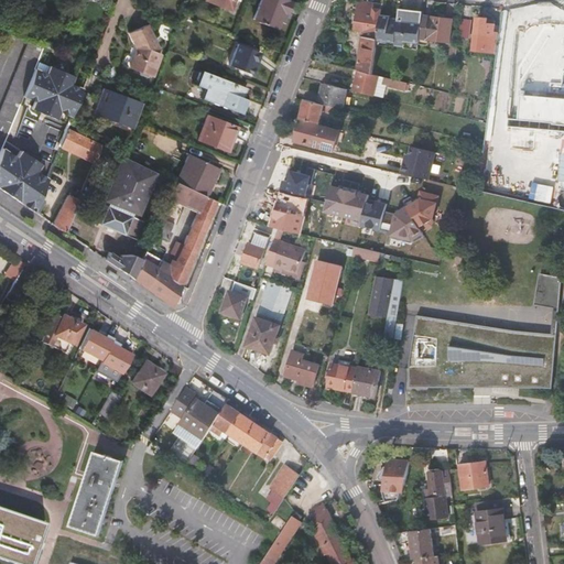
[(198,0),(198,2),(226,14),(229,4),(231,4),(234,0),(198,0)]
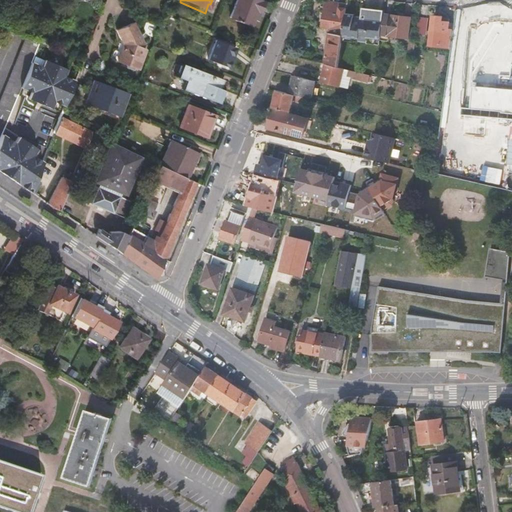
[(253,15),(257,5),(246,0),(232,0),(225,20),(246,28),(249,22),(246,21),(249,13),(253,15)]
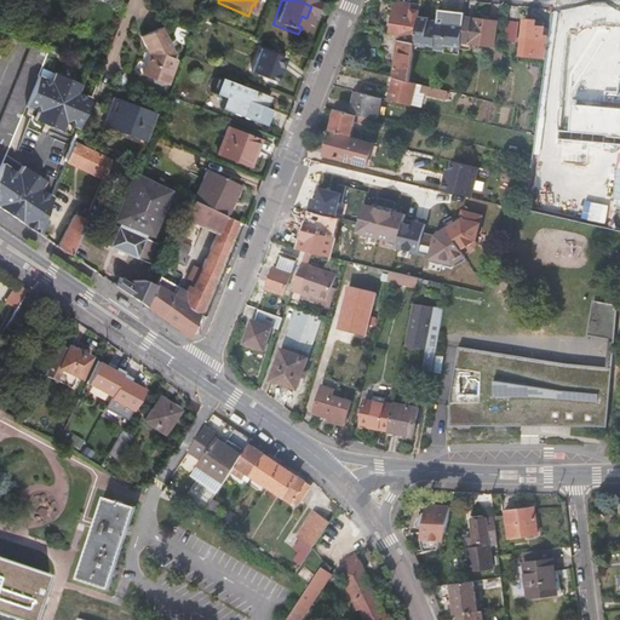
[(411,84),(415,50),(419,17),(422,5),(396,1),(391,34),(401,35),(395,80),(411,84)]
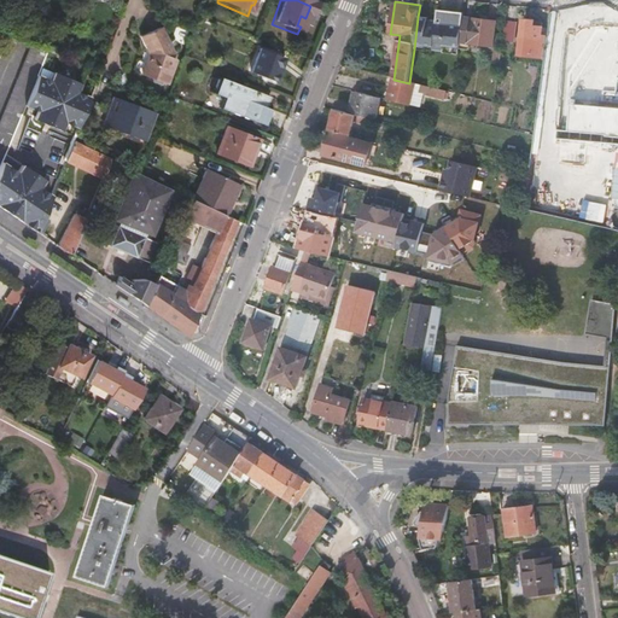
[(458,53),(460,42),(462,18),(464,15),(438,11),(436,22),(427,21),(429,18),(418,17),(414,50),(432,52),(432,48),(442,50),(442,51),(458,53)]
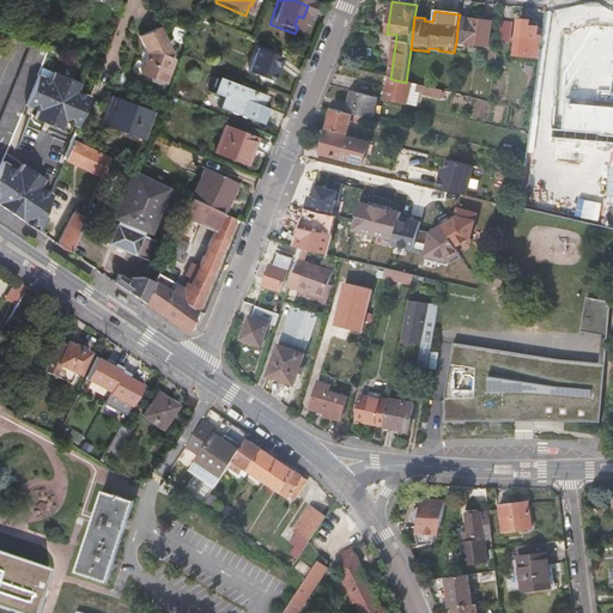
[(459,18),(456,42),(487,47),(491,23),(459,18)]
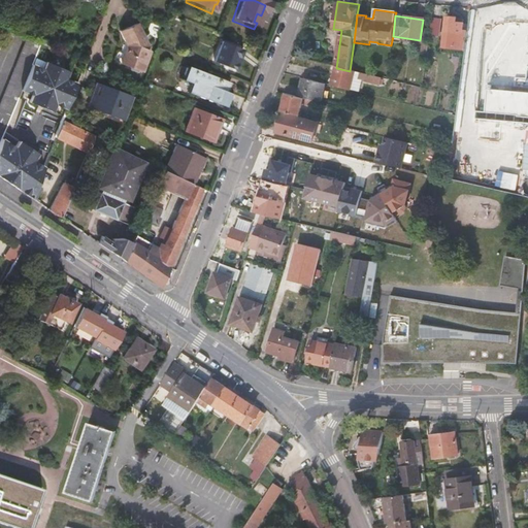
[(465,48),(467,31),(463,31),(464,24),(456,23),(457,19),(457,17),(448,15),(443,46),(465,48)]
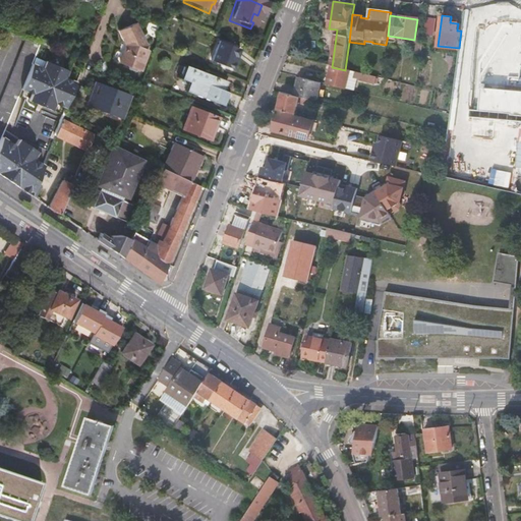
[(435,36),(436,16),(426,16),(425,35),(435,36)]
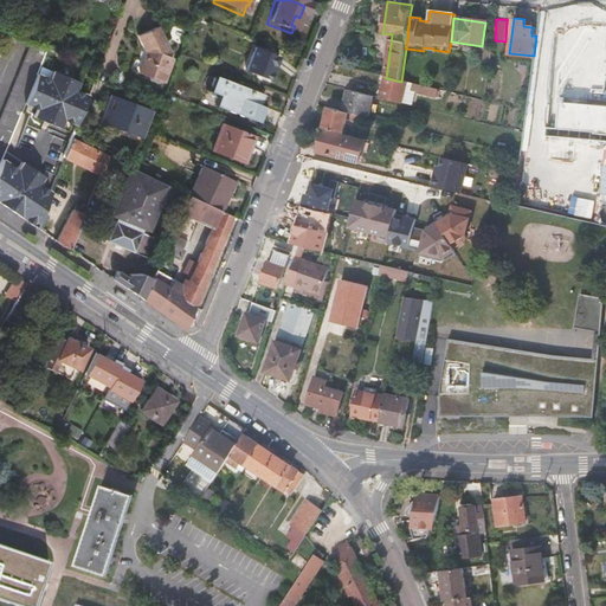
[(558,33),(547,137),(605,141),(605,26),(588,24),(558,33)]
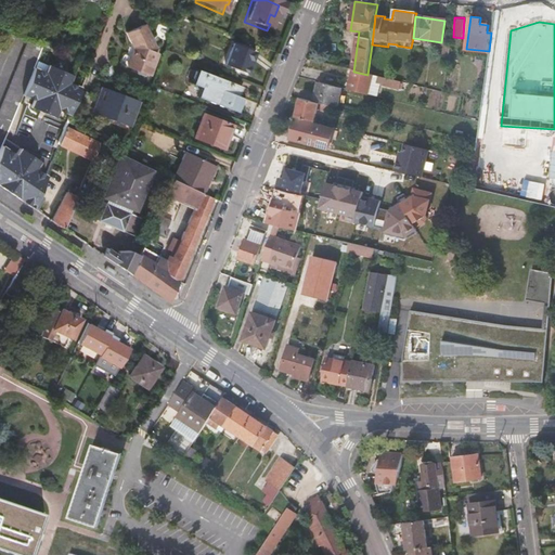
[(121,68),(142,77),(151,56),(146,55),(149,49),(137,24),(120,33),(129,50),(121,68)]
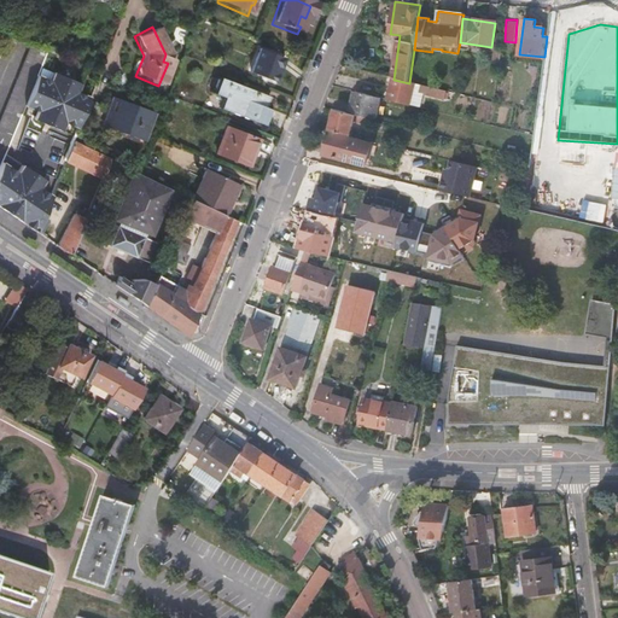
[(38,62),(41,51),(40,52),(38,47),(25,42),(5,91),(21,99),(30,79),(38,62)]
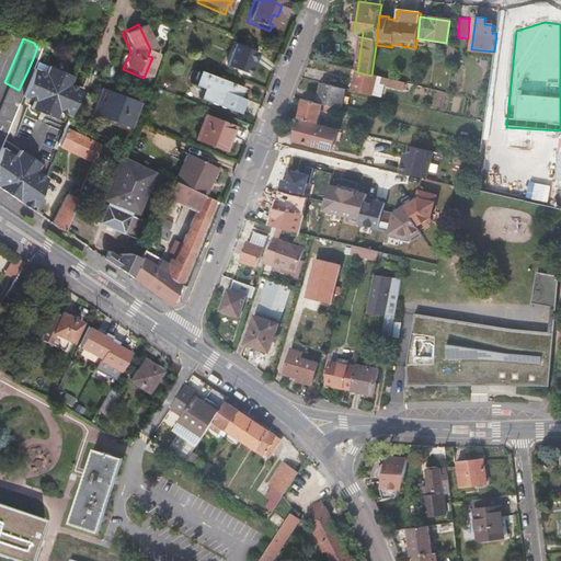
[(243,77),(251,56),(230,47),(221,68),(243,77)]
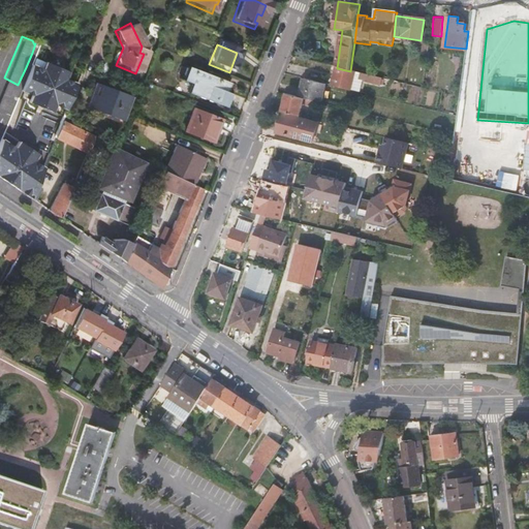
[(223,98),(218,97),(214,95),(219,81),(175,63),(168,76),(178,81),(174,90),(219,109),(223,98)]
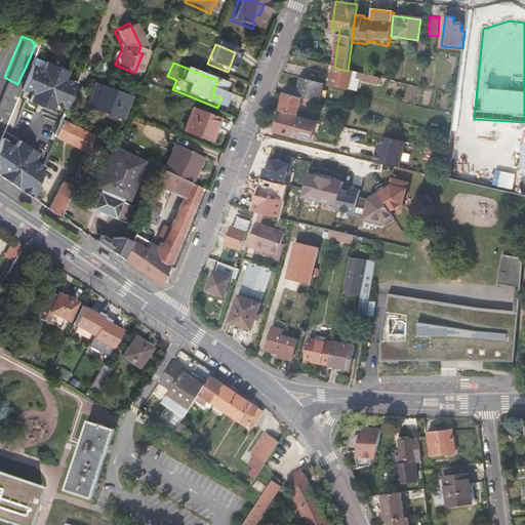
[(26,67),(17,84),(14,90),(25,94),(27,95),(24,104),(45,112),(48,105),(59,109),(70,85),(58,80),(62,73),(38,64),(36,71),(26,67)]
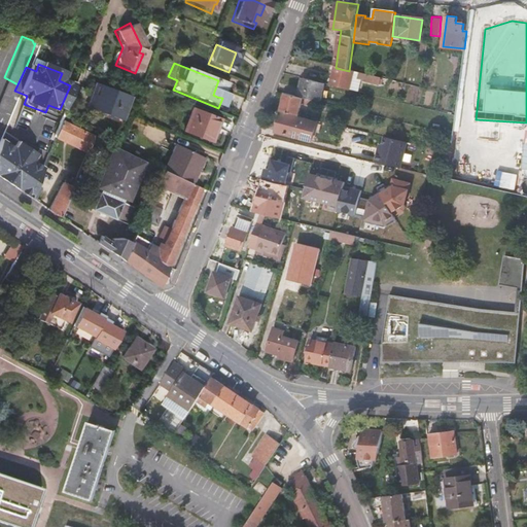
[(355,73),(349,71),(336,68),(331,86),(350,91),(355,73)]
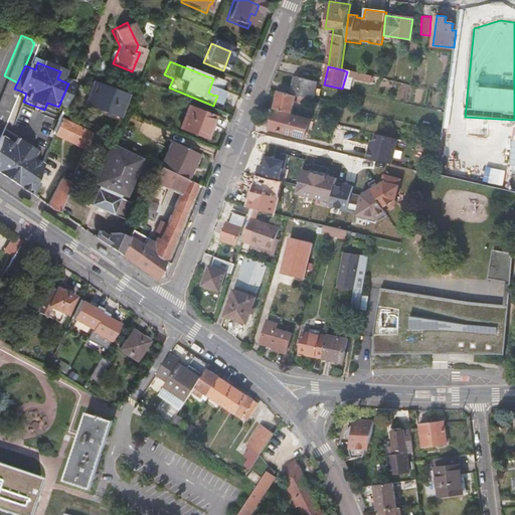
[(369,76),(352,72),(351,78),(367,82),(369,76)]
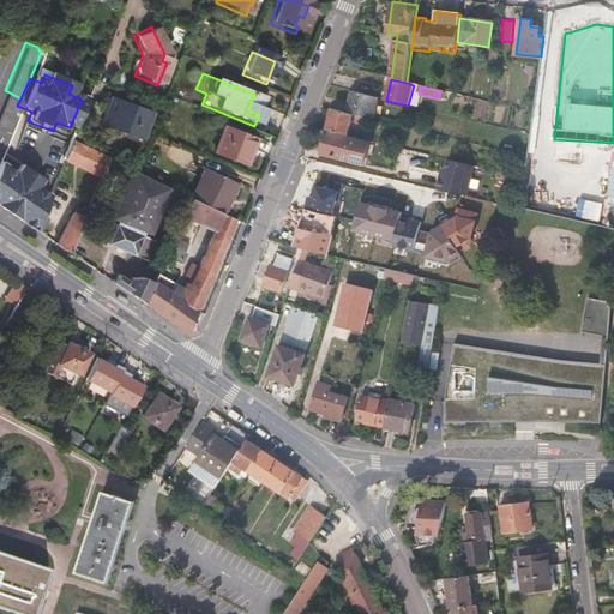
[(17,106),(20,98),(5,90),(0,102),(0,145),(0,146),(10,124),(13,114),(17,106)]
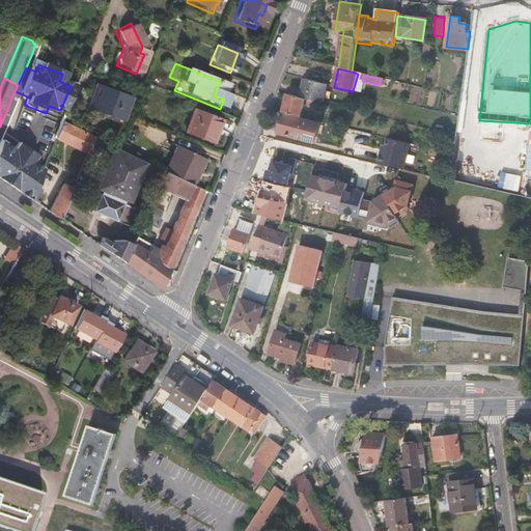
[(304,100),(322,104),(326,85),(302,79),(297,98),(304,100)]
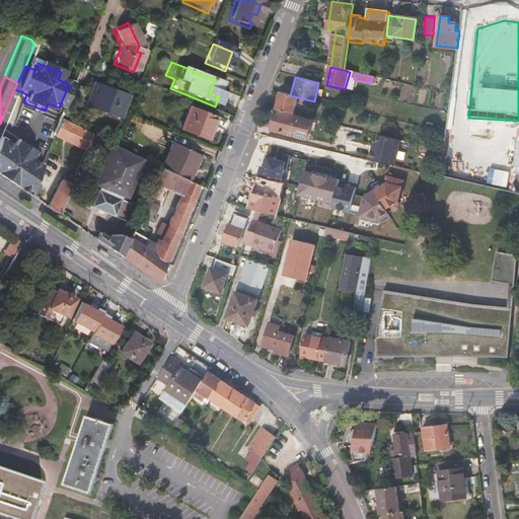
[(219,81),(215,79),(210,93),(214,95),(219,81)]
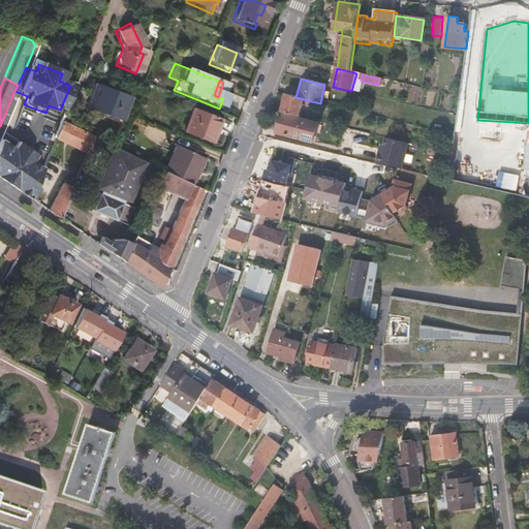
[(116,123),(126,98),(95,86),(85,111),(116,123)]
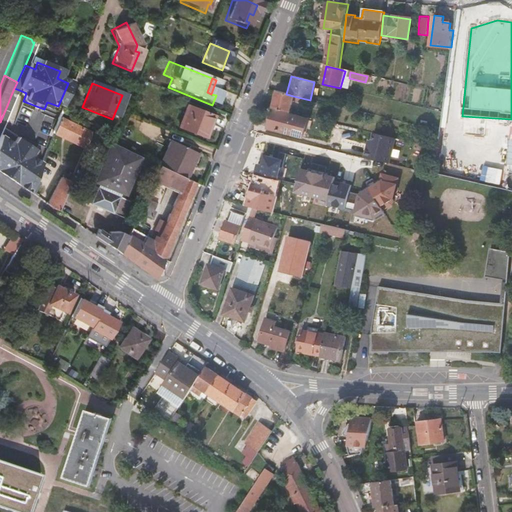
[(14,88),(11,95),(21,99),(24,92),(14,88)]
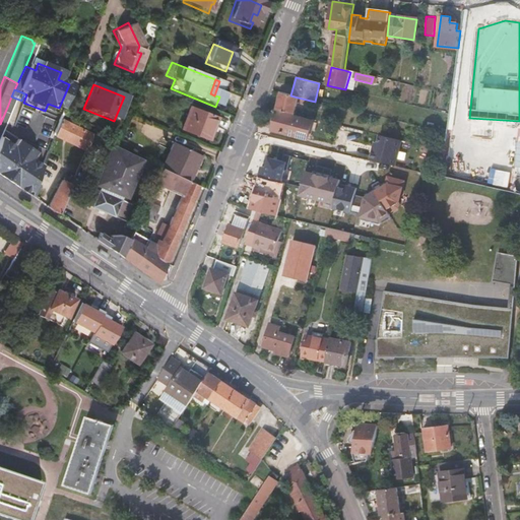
[(277,112),(294,115),(298,98),(290,95),(281,93),(277,112)]
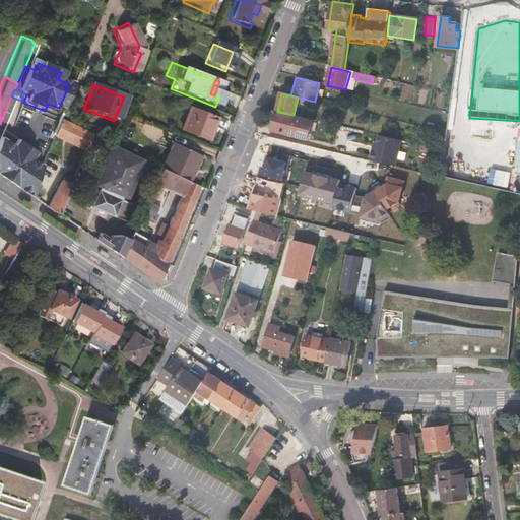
[(208,125),(210,118),(183,108),(175,130),(199,139),(205,124),(208,125)]
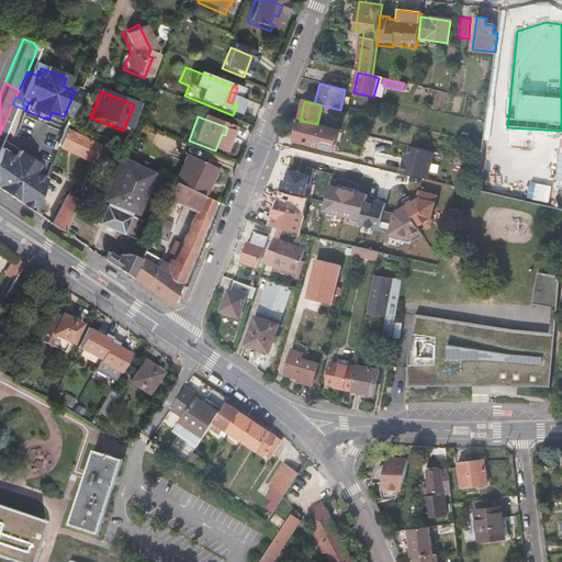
[(317,124),(300,121),(294,142),(333,150),(338,130),(330,127),(317,124)]
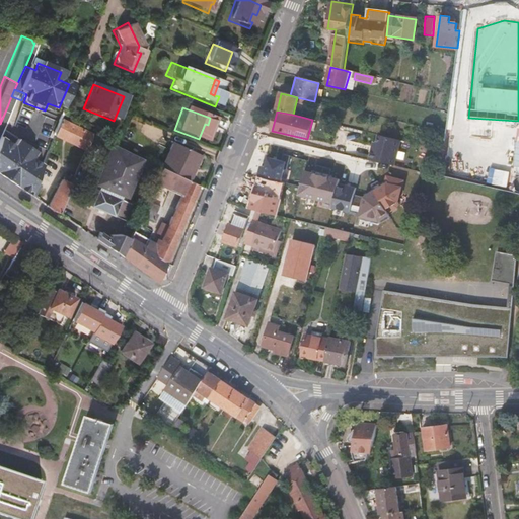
[(50,131),(48,137),(79,152),(86,136),(82,134),(55,120),(50,131)]
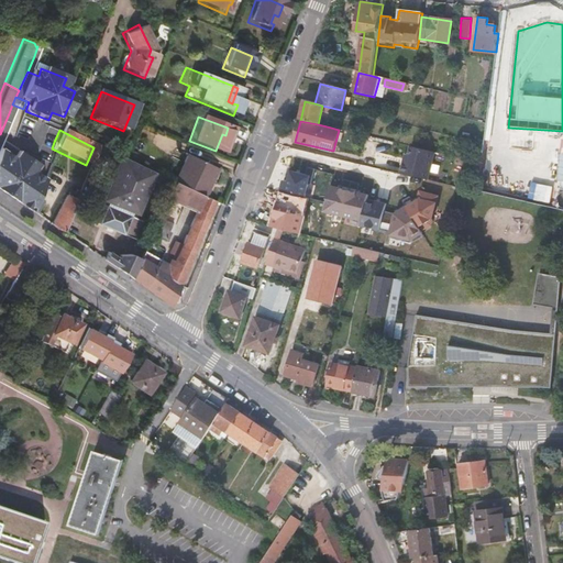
[(409,155),(406,154),(401,173),(428,179),(434,152),(411,146),(409,155)]
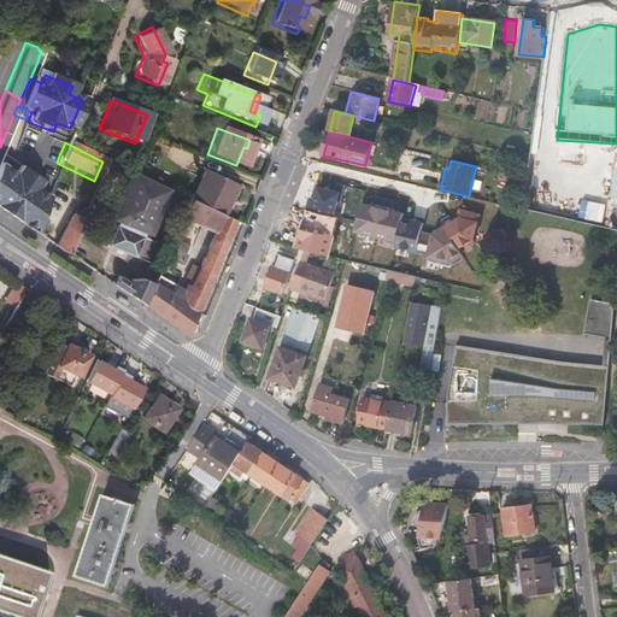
[(0,213),(11,221),(22,229),(24,224),(29,228),(45,191),(34,184),(37,177),(13,164),(10,172),(0,166),(0,213)]
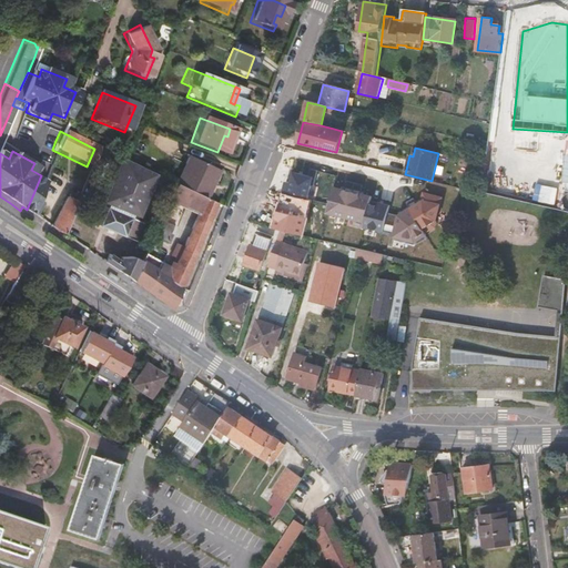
[(221,170),(191,155),(178,183),(208,198),(221,170)]
